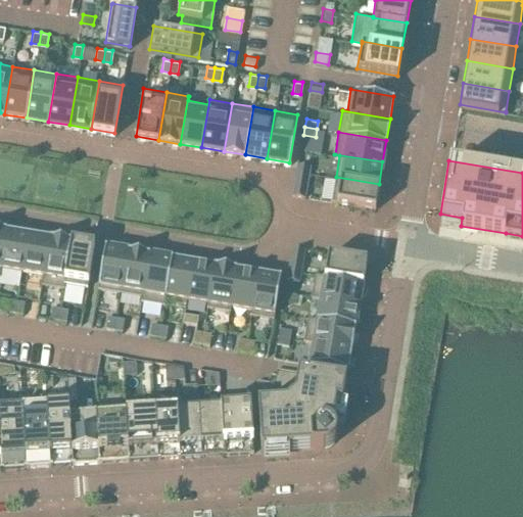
[(297,161),(296,170),(308,172),(310,163),(297,161)]
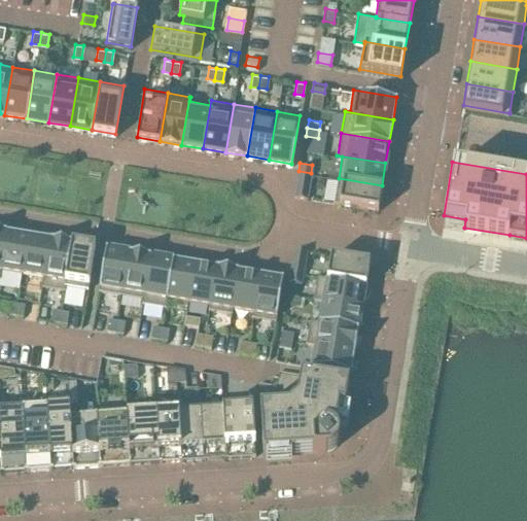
[(339,178),(335,201),(378,208),(382,185),(339,178)]
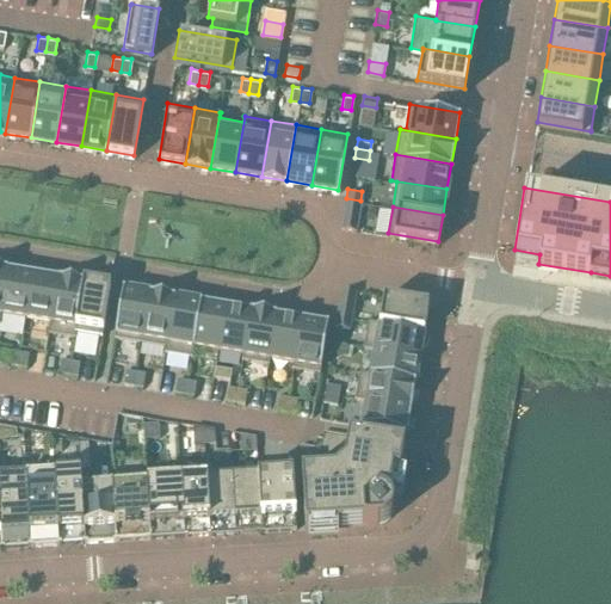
[(344,215),(341,225),(356,227),(358,217),(344,215)]
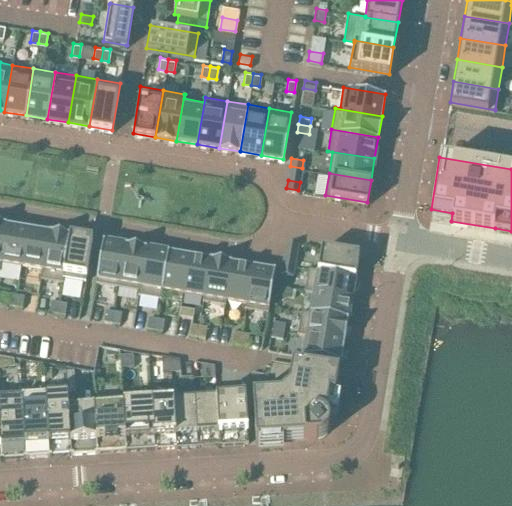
[(21,263),(28,225),(6,222),(0,257),(0,259),(1,259),(21,263)]
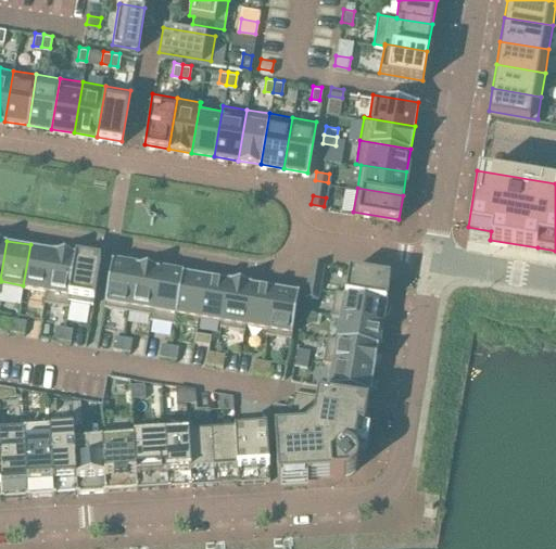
[(47,289),(53,249),(30,244),(23,285),(46,289),(47,289)]
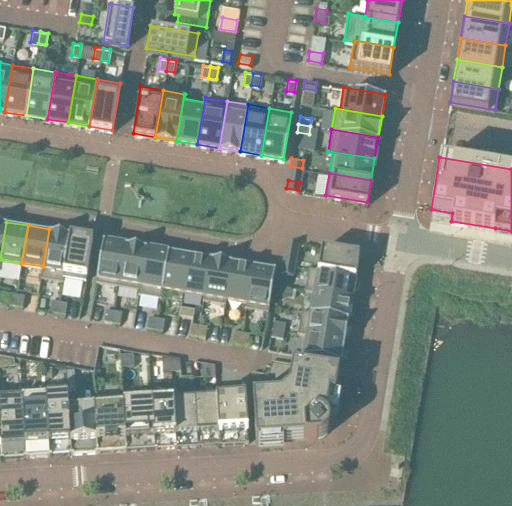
[(64,275),(71,232),(49,229),(43,266),(42,266),(40,276),(63,279),(64,275)]
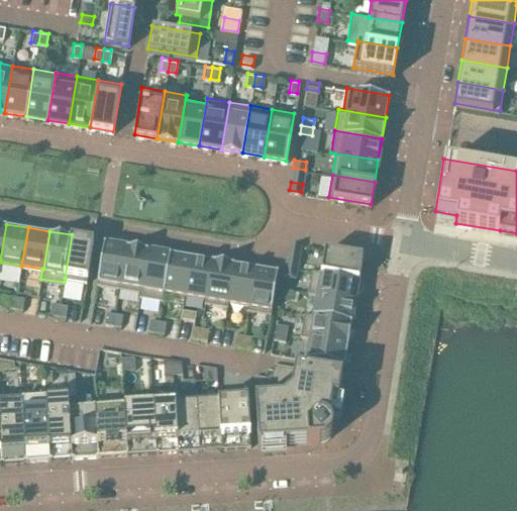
[(86,281),(93,238),(72,234),(65,278),(86,281)]
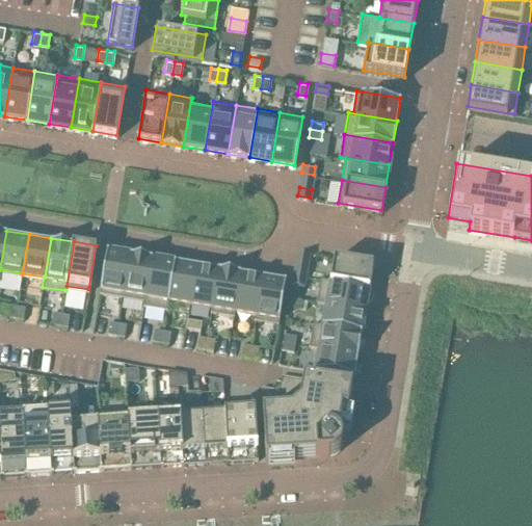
[(107,250),(100,291),(123,295),(130,252),(107,247),(107,250)]
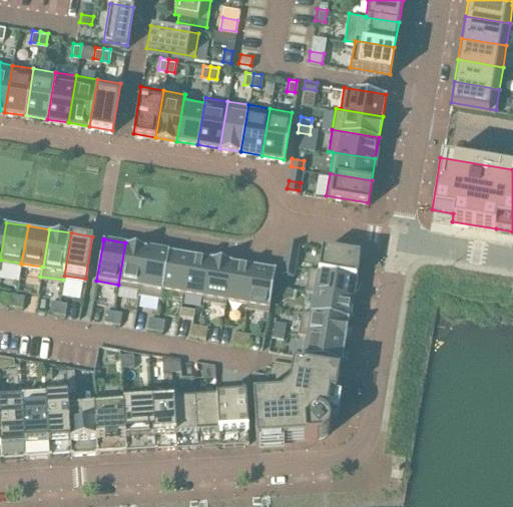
[(287,240),(286,248),(297,250),(299,242),(287,240)]
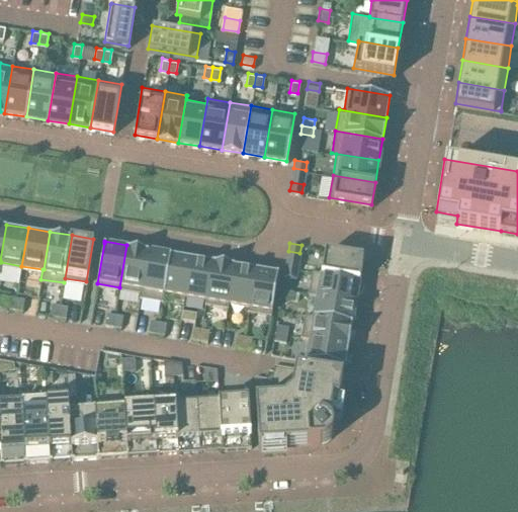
[(126,245),(119,287),(140,290),(141,290),(148,248),(126,245)]
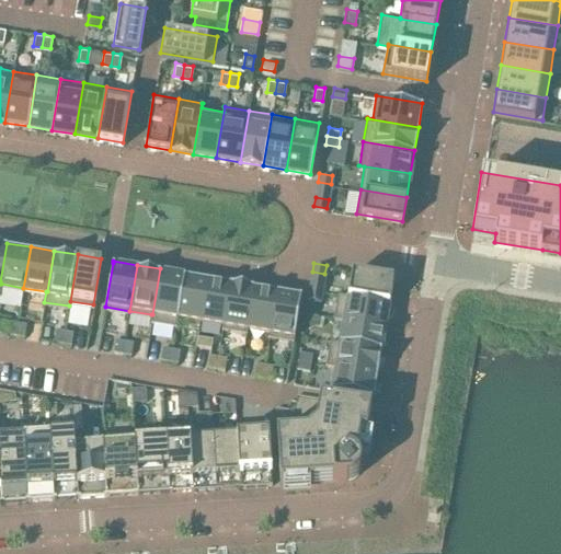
[(151,314),(151,320),(176,324),(178,313),(176,313),(183,273),(160,268),(152,314),(151,314)]
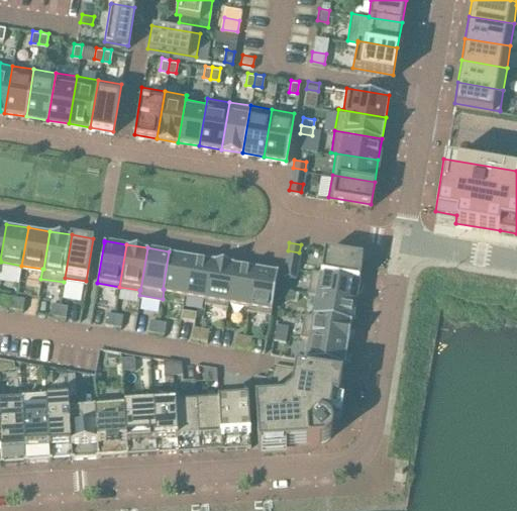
[(358,277),(363,254),(324,248),(321,270),(358,277)]
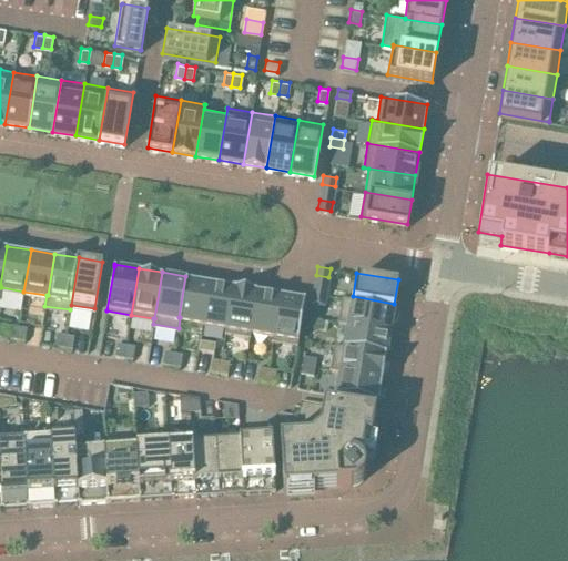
[(185,276),(179,317),(180,317),(203,322),(210,279),(186,276),(185,276)]
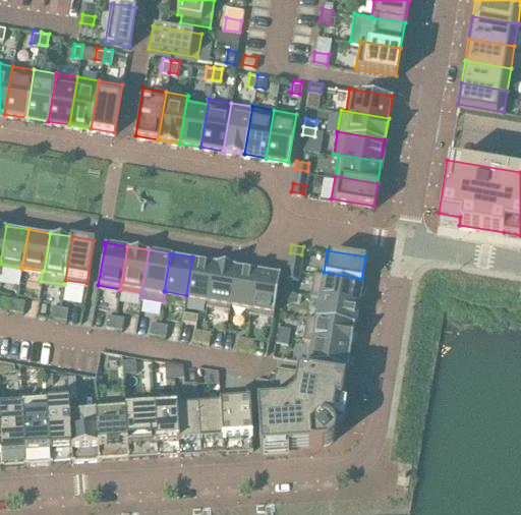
[(192,256),(186,295),(207,298),(208,299),(214,261),(192,256)]
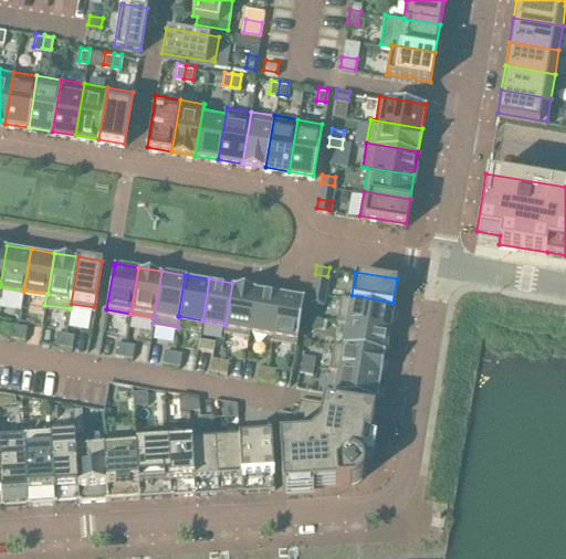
[(224,324),(223,329),(249,334),(250,328),(257,287),(232,283),(226,325),(224,324)]
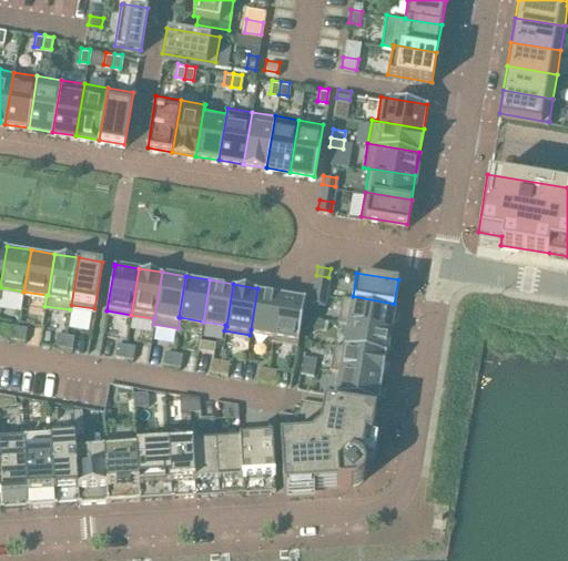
[(257,288),(251,329),(273,334),(274,334),(281,292),(257,288)]
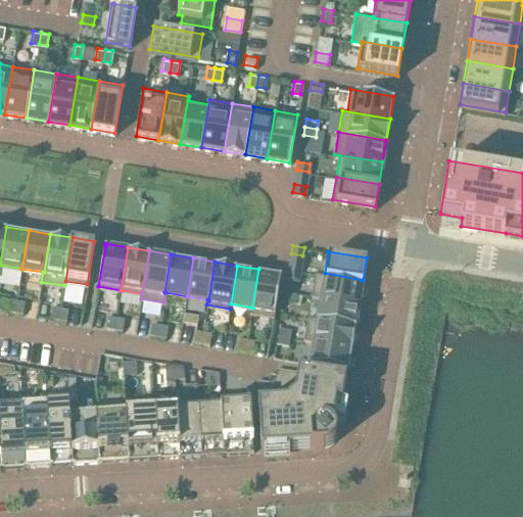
[(299,278),(300,270),(288,268),(287,276),(299,278)]
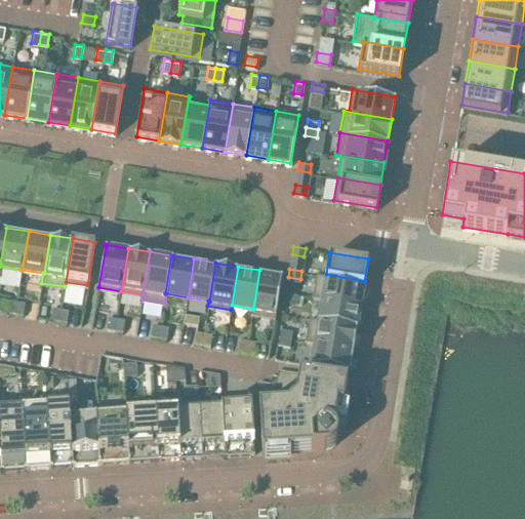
[(252,309),(251,313),(275,317),(282,274),(269,272),(259,270),(253,309),(252,309)]
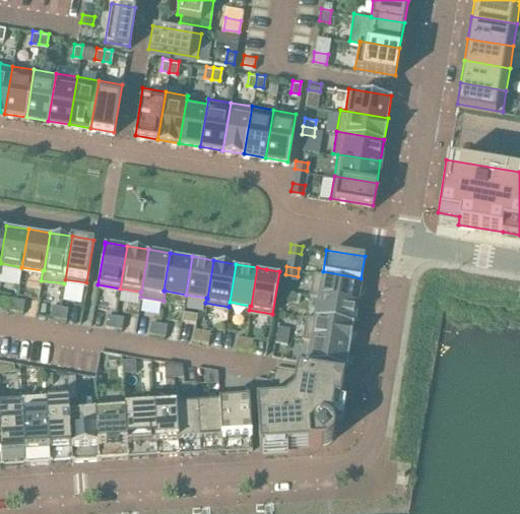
[(356,300),(360,282),(361,278),(323,271),(313,270),(309,294),(319,295),(319,294),(356,300)]
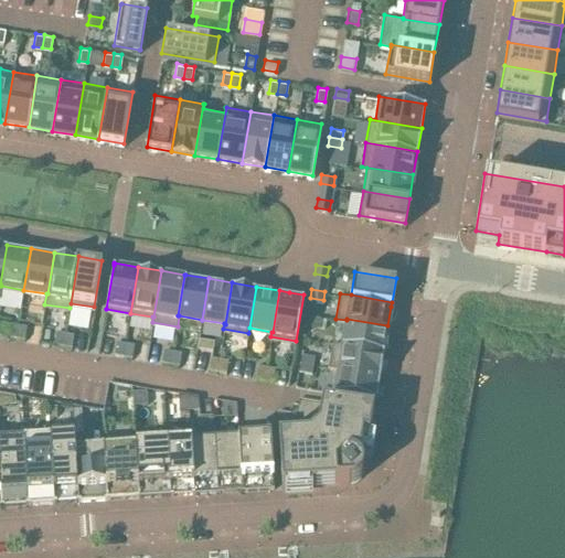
[(320,314),(308,312),(306,321),(319,323),(320,314)]
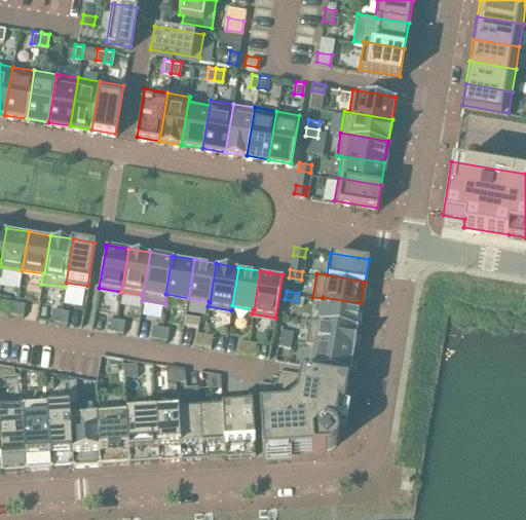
[(358,326),(360,312),(361,303),(323,297),(323,298),(320,319),(318,320),(358,326)]
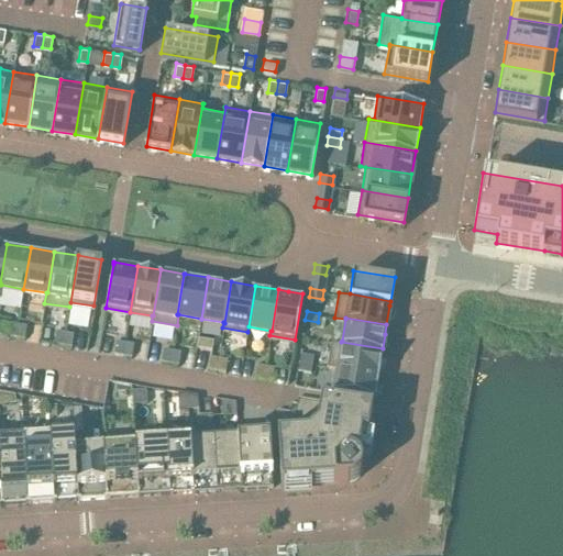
[(15,333),(18,320),(9,319),(8,332),(15,333)]
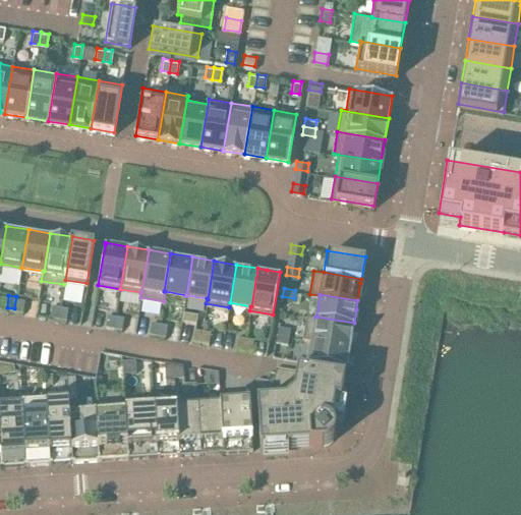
[(22,310),(24,298),(16,296),(14,308),(22,310)]
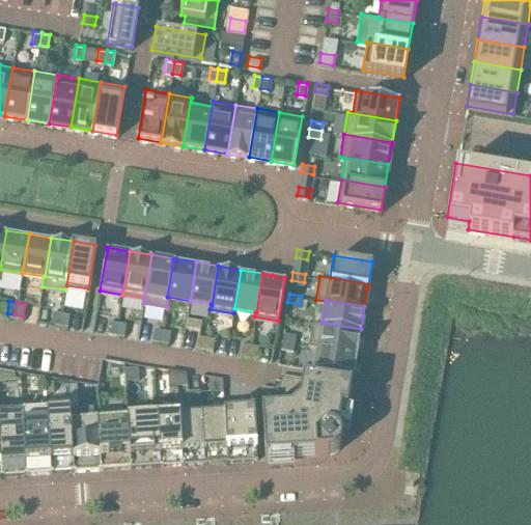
[(59,322),(61,310),(53,308),(51,321),(59,322)]
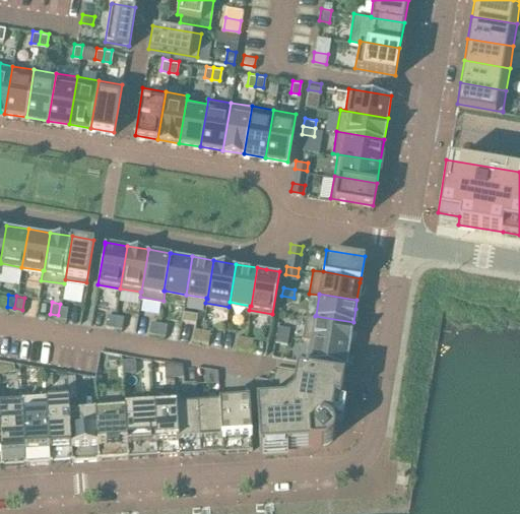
[(66,317),(68,305),(60,304),(58,315),(66,317)]
